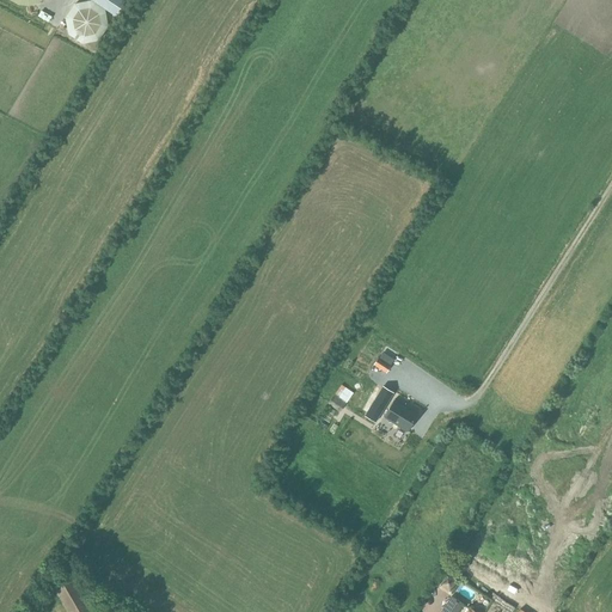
[(44,0),(40,12),(60,23),(71,0),(44,0)]
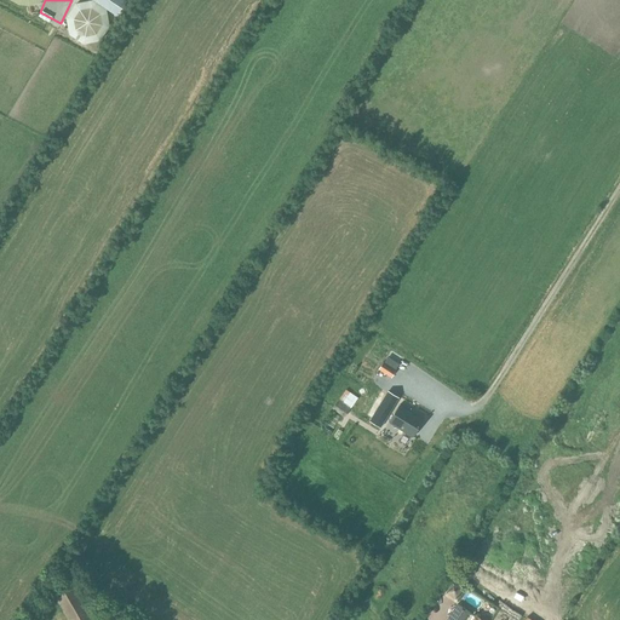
[(75,4),(65,18),(69,35),(84,45),(101,41),(110,29),(107,10),(93,0),(75,4)]
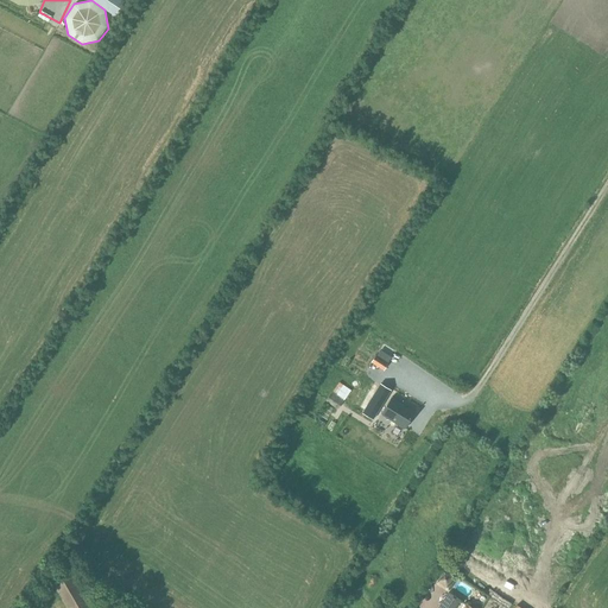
[(385,371),(388,363),(380,356),(385,348),(387,346),(384,343),(377,356),(373,361),(385,371)]
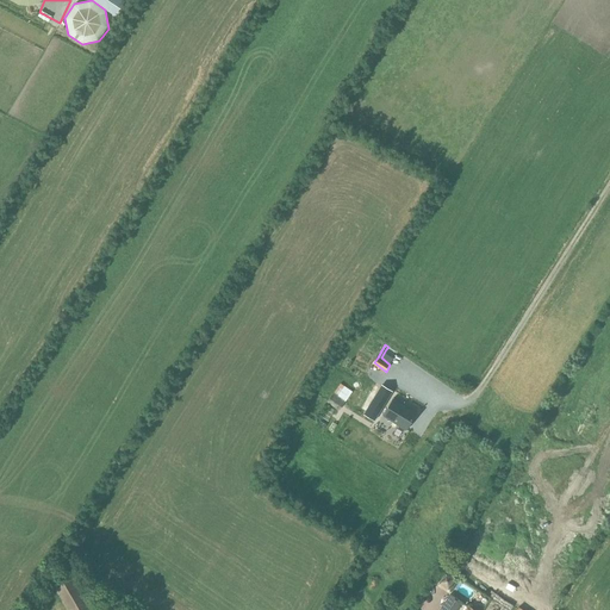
[(381,386),(365,414),(374,418),(391,392),(381,386)]
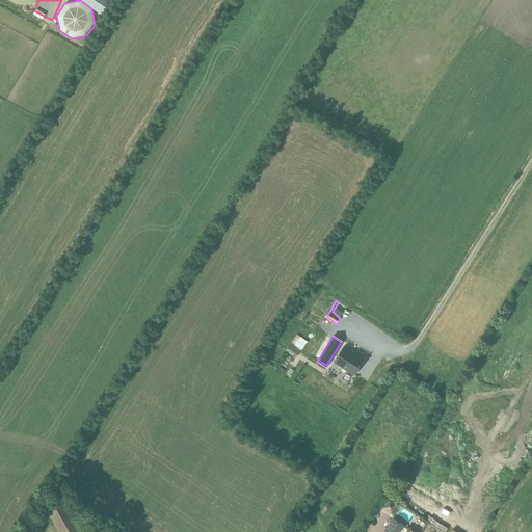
[(295,357),(301,350),(291,343),(286,350),(295,357)]
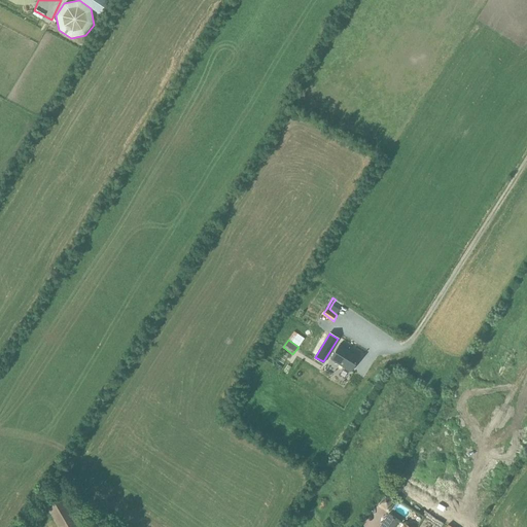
[(338,343),(329,355),(344,364),(352,352),(338,343)]
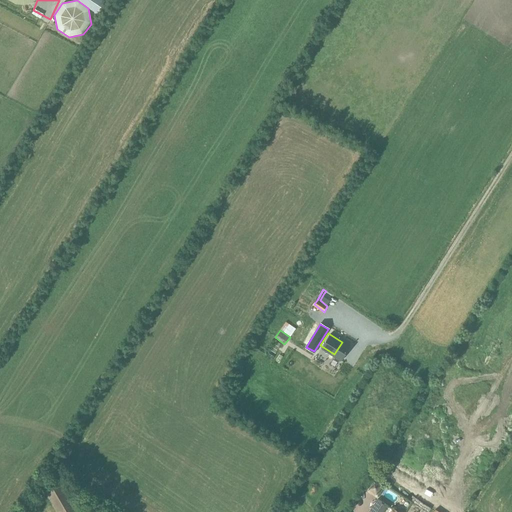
[(267,359),(276,347),(268,342),(260,353),(267,359)]
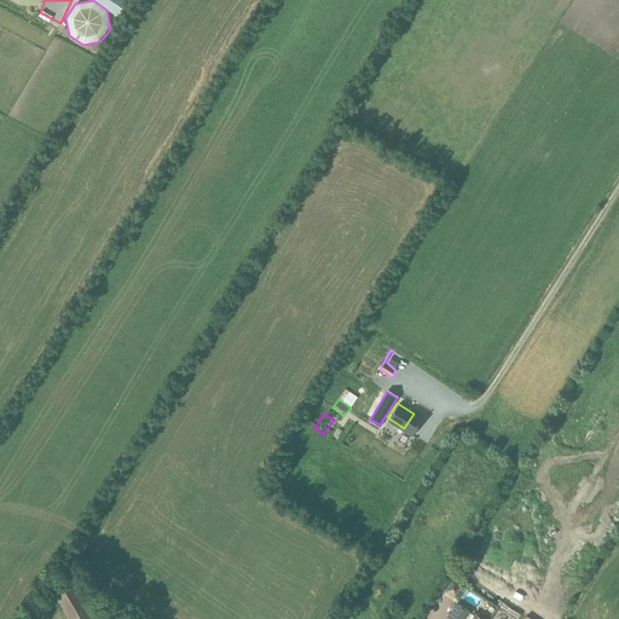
[(68,618),(93,618),(75,586),(56,597),(68,618)]
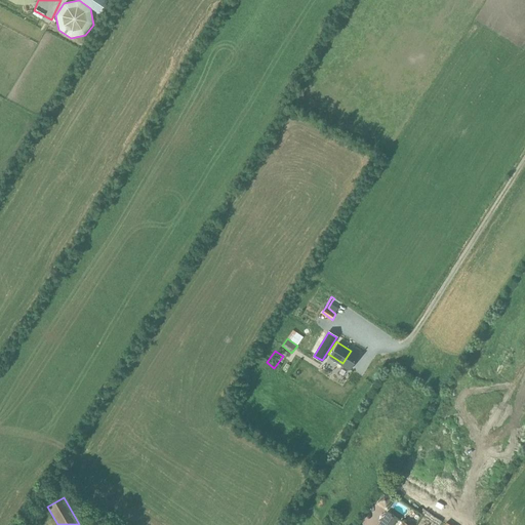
[(393,524),(397,518),(388,512),(378,524),(393,524)]
